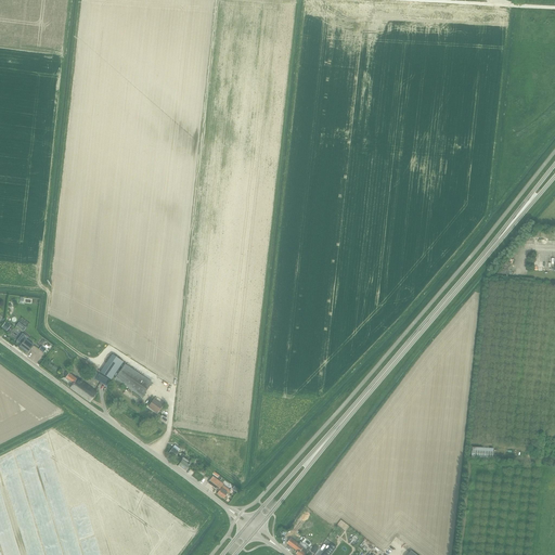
[(18,323),(16,326),(23,332),(26,328),(18,323)]
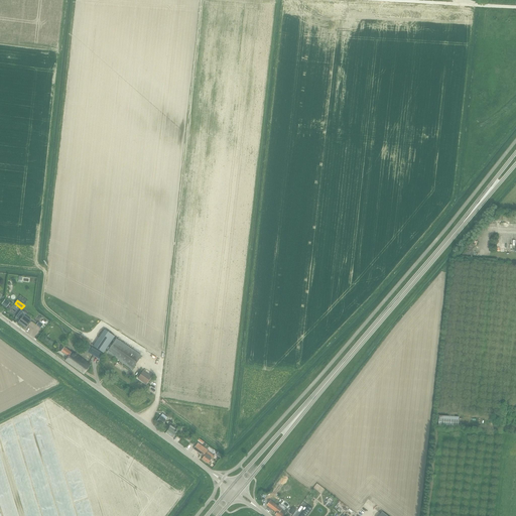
[(16,316),(20,319),(18,323),(26,329),(31,321),(24,315),(25,313),(21,310),(16,316)]
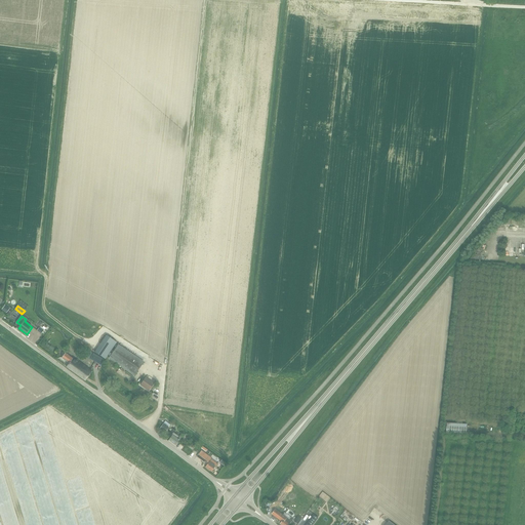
[(107,335),(94,353),(105,360),(117,342),(107,335)]
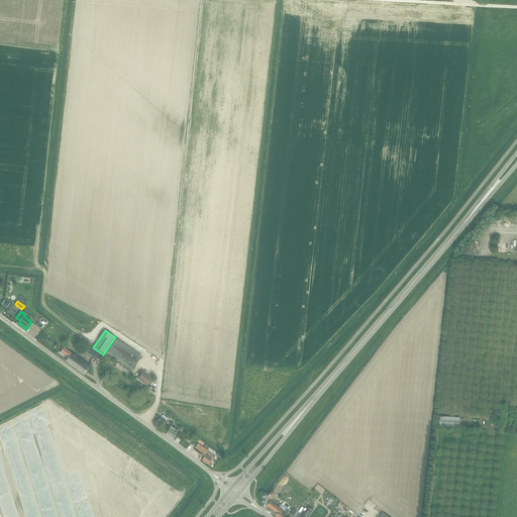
[(132,370),(141,356),(117,339),(107,352),(132,370)]
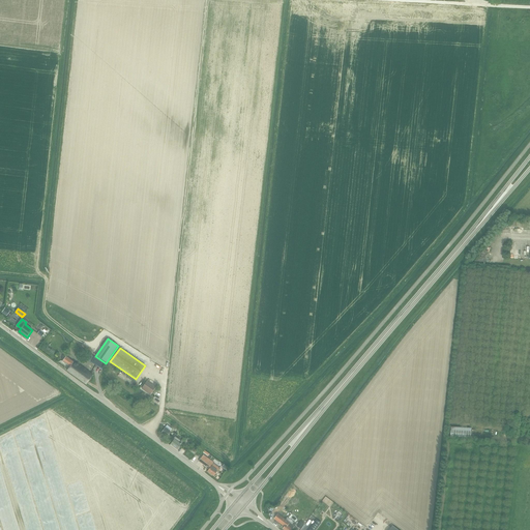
[(91,362),(100,367),(104,362),(88,353),(84,360),(90,363),(91,362)]
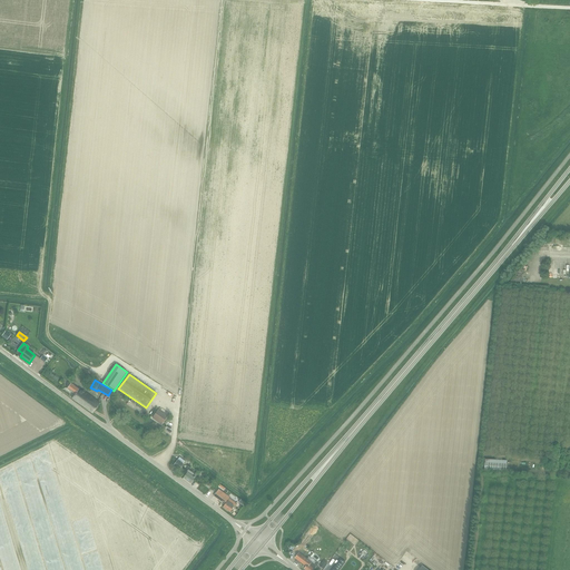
[(71,383),(67,389),(76,394),(72,397),(92,413),(100,403),(80,389),(79,390),(71,383)]
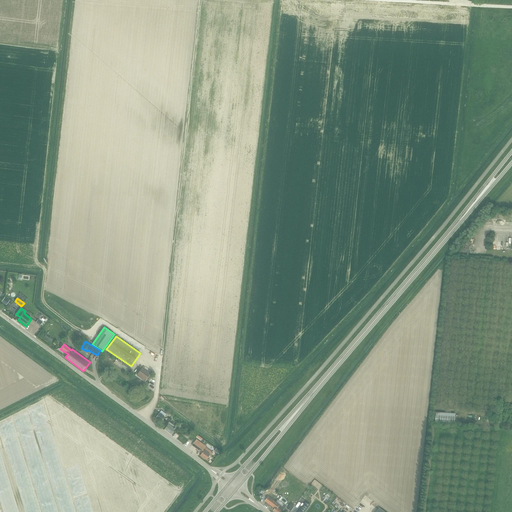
[(142,368),(137,375),(145,380),(150,373),(142,368)]
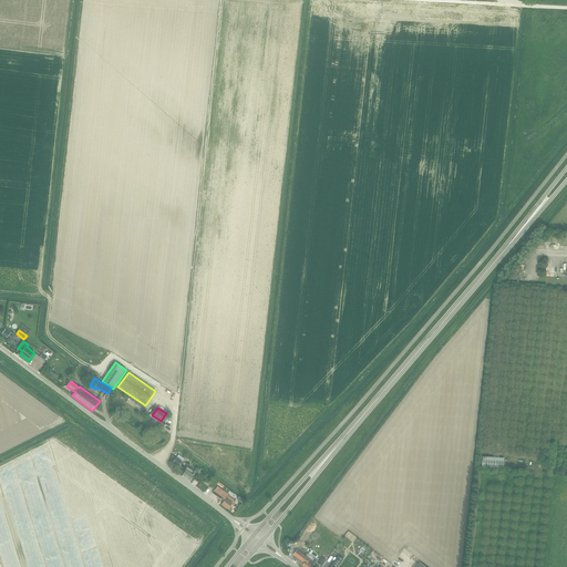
[(504,471),(505,461),(505,457),(483,456),(482,468),(504,471)]
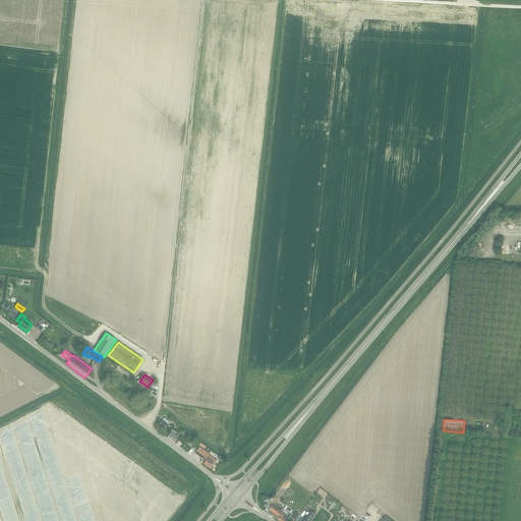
[(160,423),(159,425),(164,428),(167,423),(162,420),(160,423)]
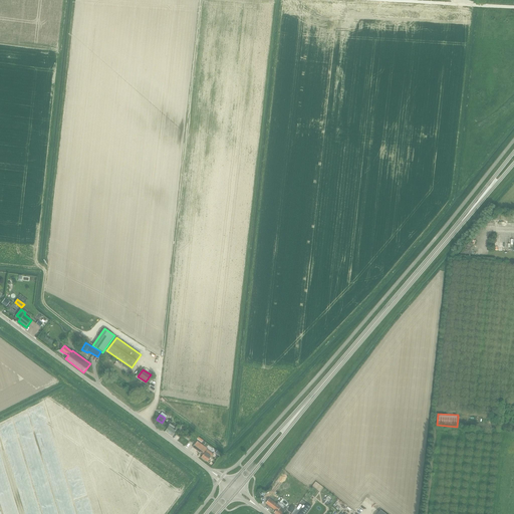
[(167,429),(166,431),(168,432),(170,434),(172,436),(177,429),(176,428),(170,424),(168,426),(169,427),(167,429)]
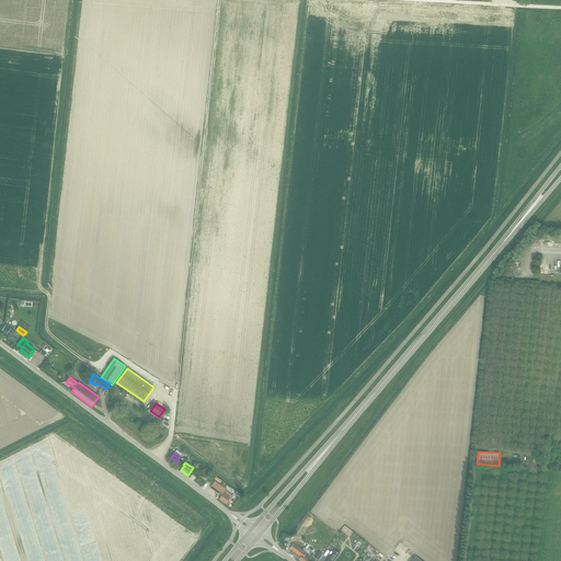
[(219,499),(226,504),(232,495),(226,491),(226,490),(215,481),(210,488),(219,494),(219,493),(222,494),(219,499)]
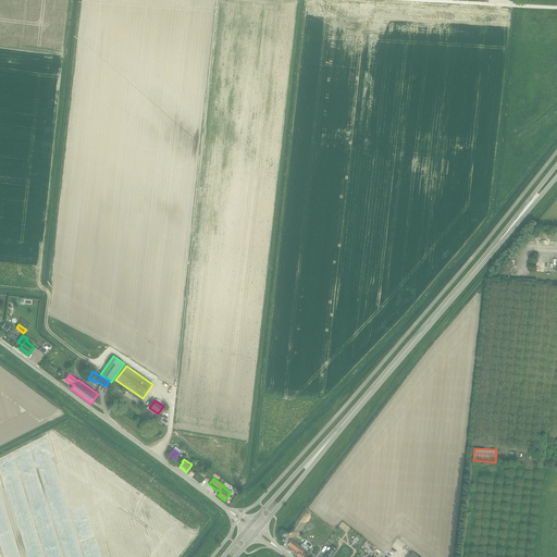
[(299,556),(307,556),(310,554),(293,540),(288,545),(299,553),(297,556),(299,556)]
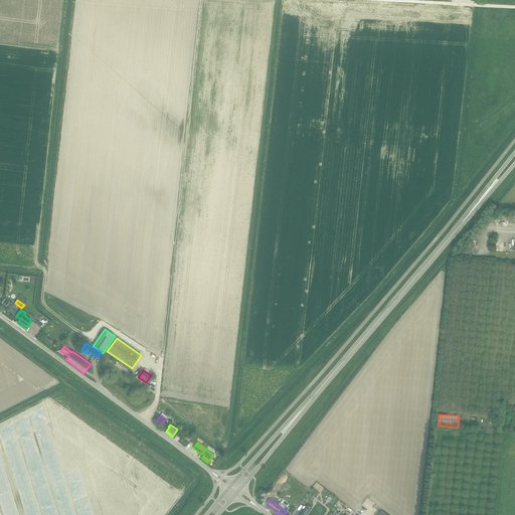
[(300,514),(307,514),(313,508),(308,504),(301,513),(301,514),(300,514)]
